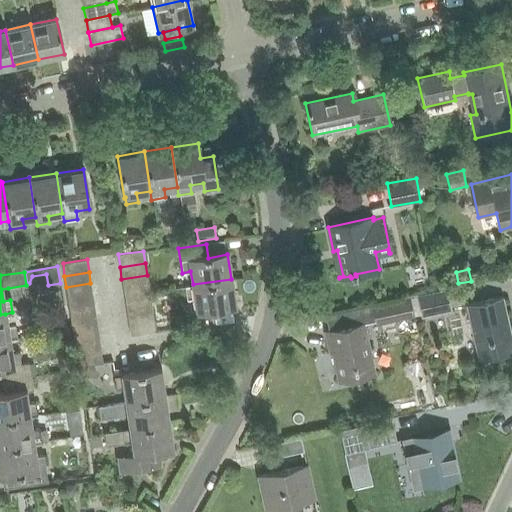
[(121,279),(123,291),(149,286),(147,275),(121,279)]
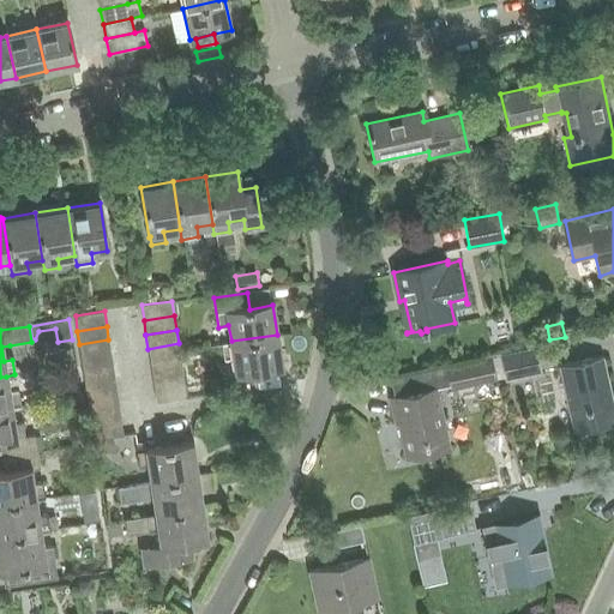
[(277,335),(232,341),(221,343),(224,361),(234,359),(236,375),(283,367),(277,335)]
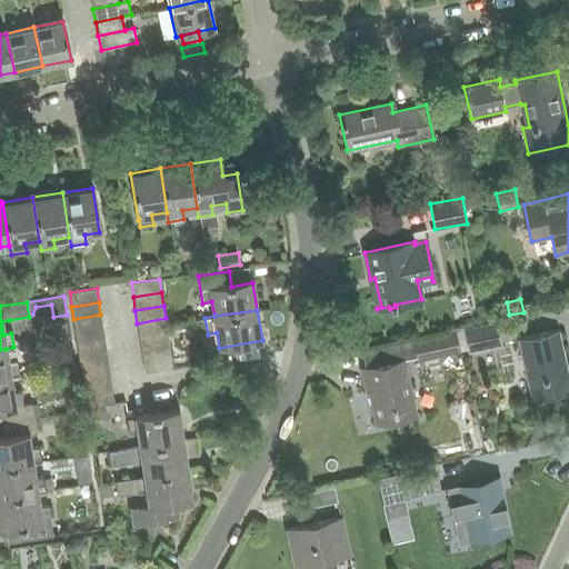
[(73,319),(76,331),(102,327),(100,315),(73,319)]
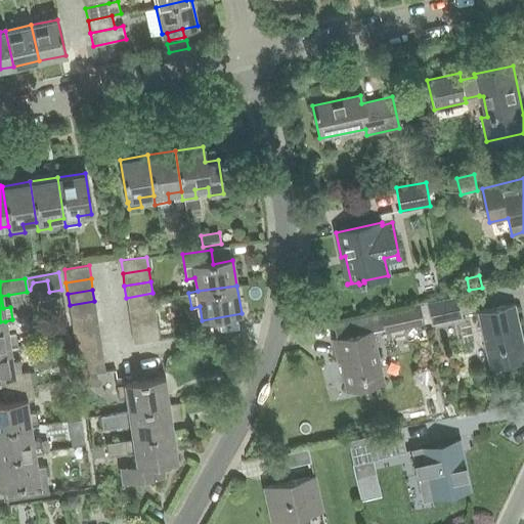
[(126,298),(128,309),(154,305),(153,293),(126,298)]
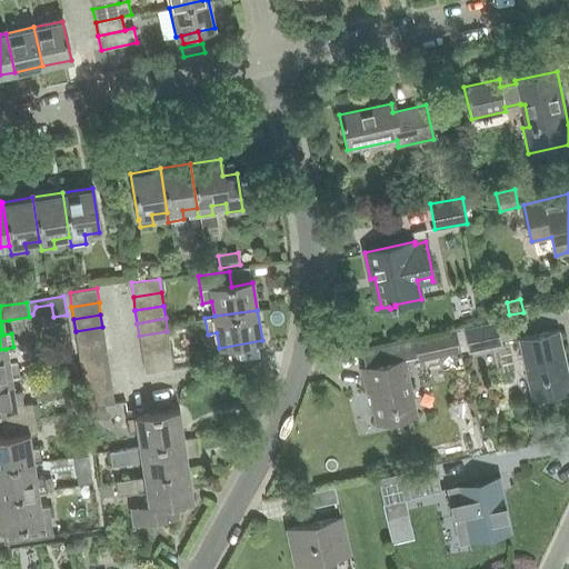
[(463,328),(468,351),(500,345),(496,321),(463,328)]
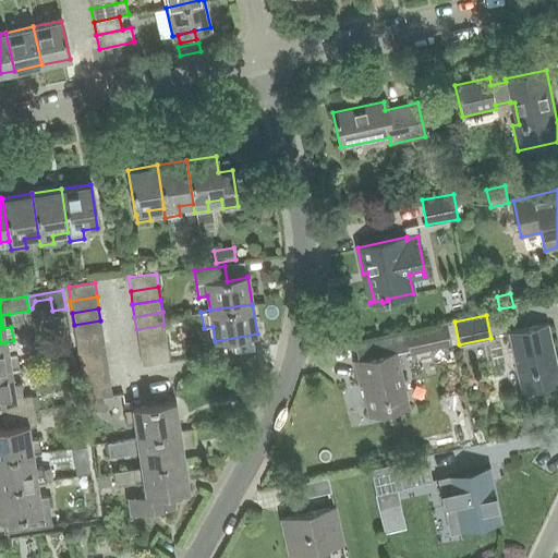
[(74,325),(76,338),(102,334),(100,320),(74,325)]
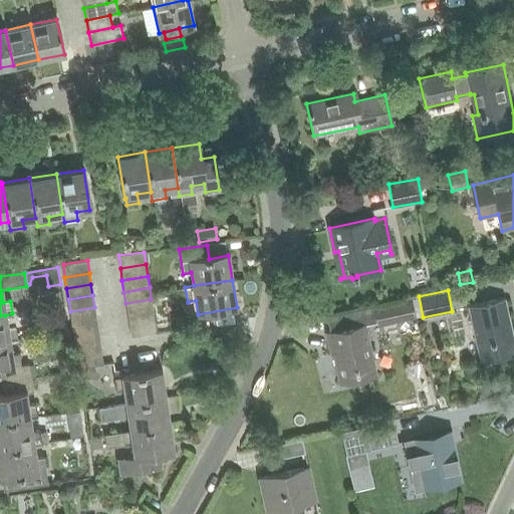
[(125,303),(127,315),(153,311),(151,299),(125,303)]
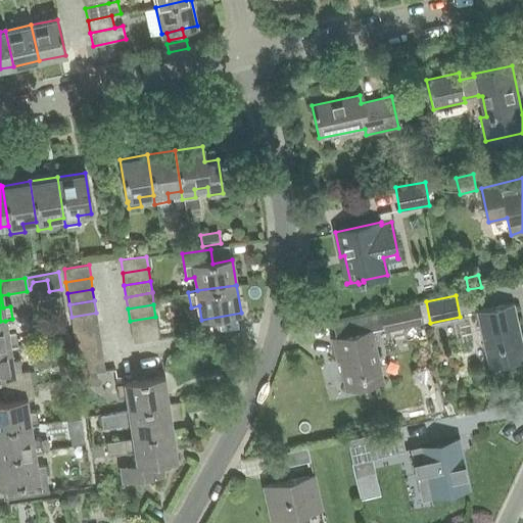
[(487,369),(522,361),(522,349),(514,305),(476,314),(487,369)]
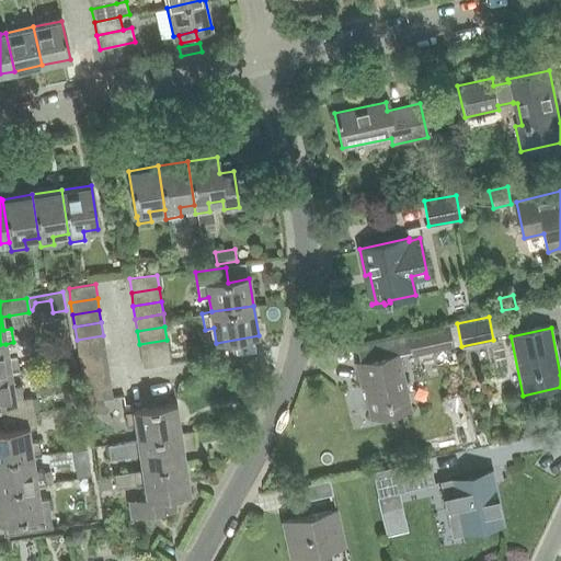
[(409,411),(397,355),(411,352),(412,356),(454,347),(449,329),(408,338),(408,334),(358,345),(362,363),(354,364),(359,388),(364,387),(370,420),(409,411)]
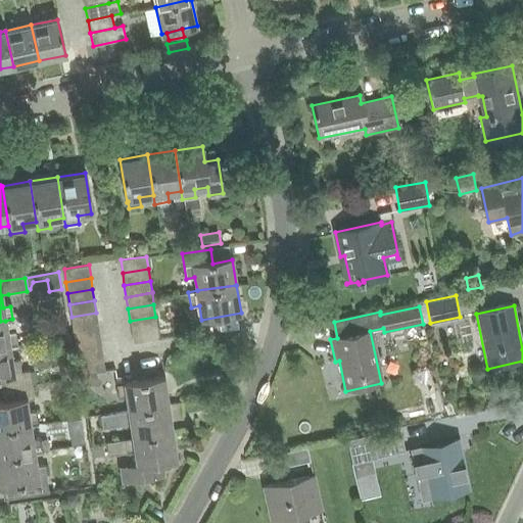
[(72,317),(73,329),(98,325),(96,313),(72,317)]
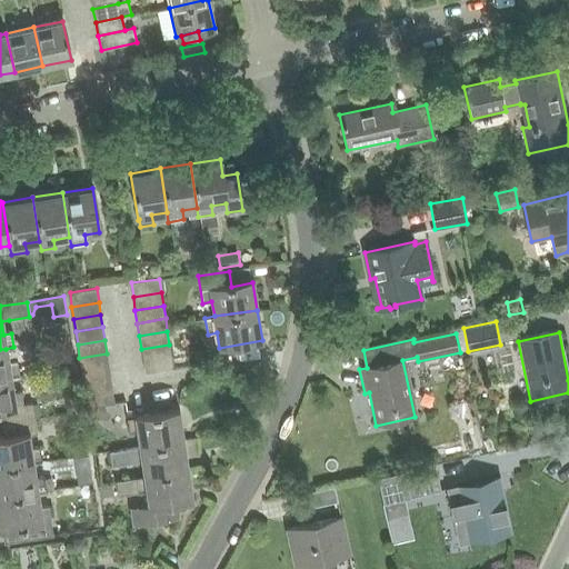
[(141,349),(142,361),(171,357),(169,345),(141,349)]
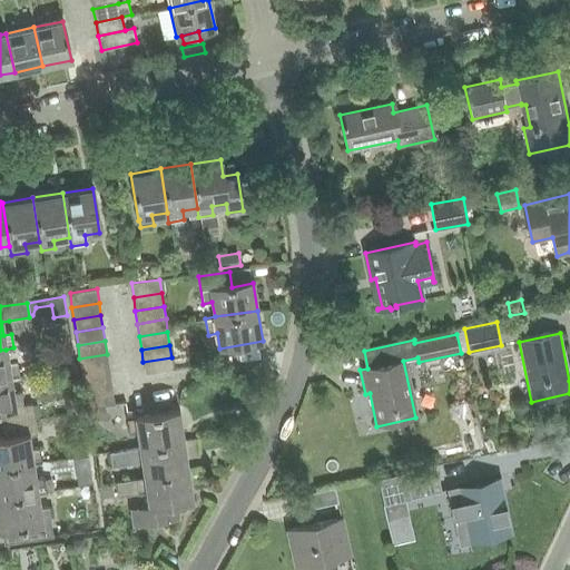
[(0,380),(10,379),(19,377),(17,364),(8,365),(6,350),(0,350),(0,380)]
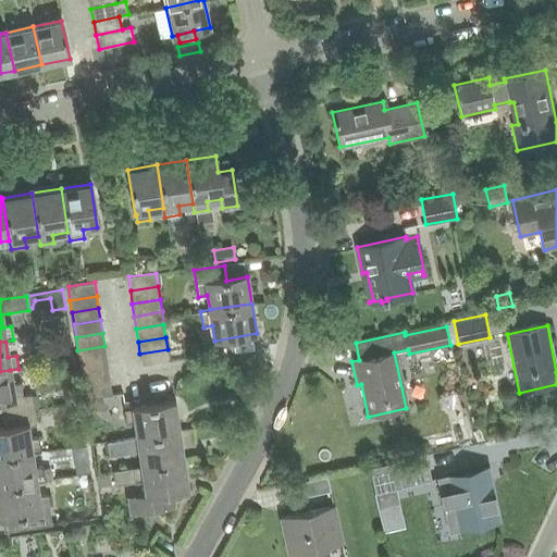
[(77,350),(79,361),(106,357),(104,346),(77,350)]
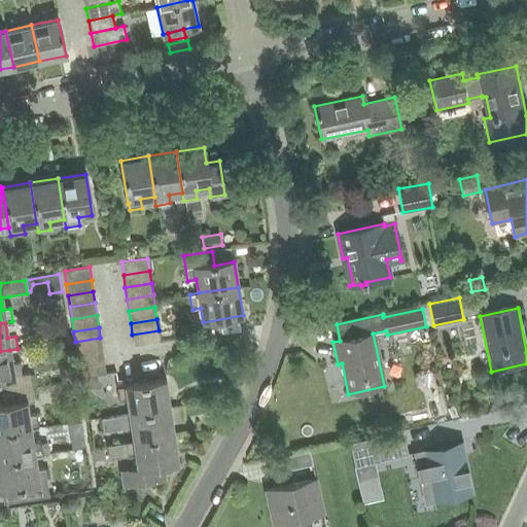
[(160,341),(159,330),(132,335),(134,345),(160,341)]
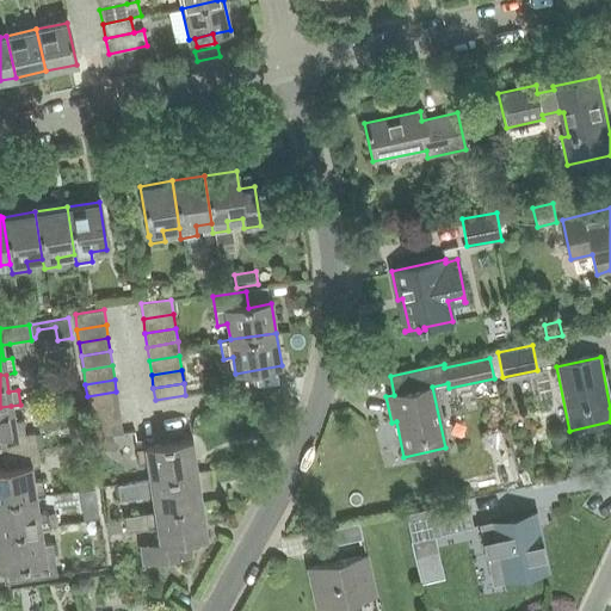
[(87,396),(90,411),(118,406),(116,392),(87,396)]
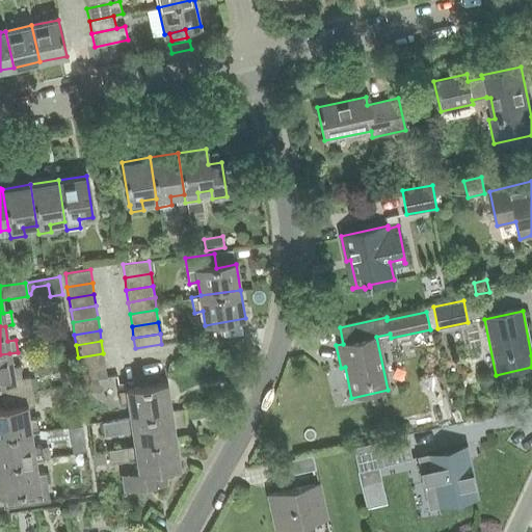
[(0,390),(1,397),(32,392),(30,377),(22,378),(20,368),(12,369),(9,353),(0,354),(0,390)]
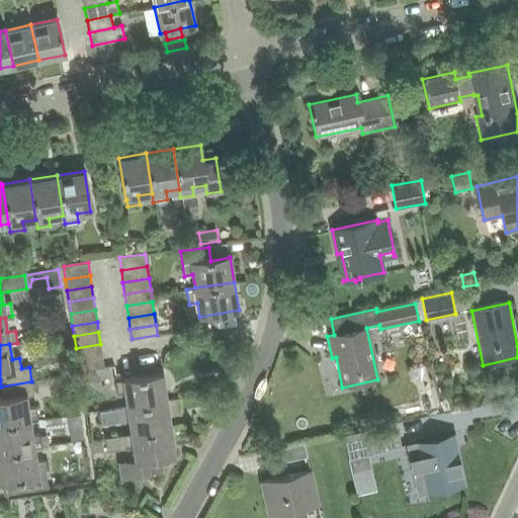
[(76,348),(78,360),(102,356),(100,344),(76,348)]
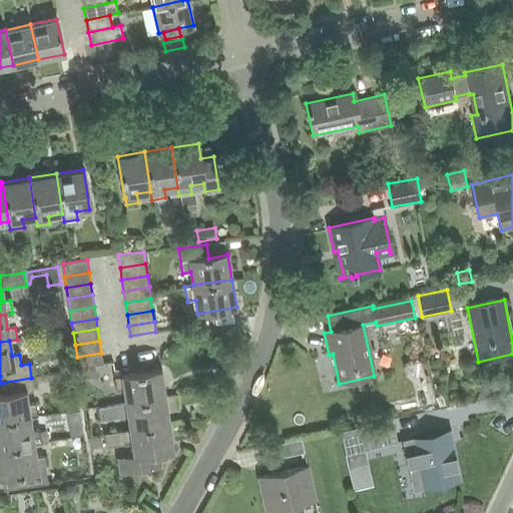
[(103,364),(101,353),(77,357),(78,368),(103,364)]
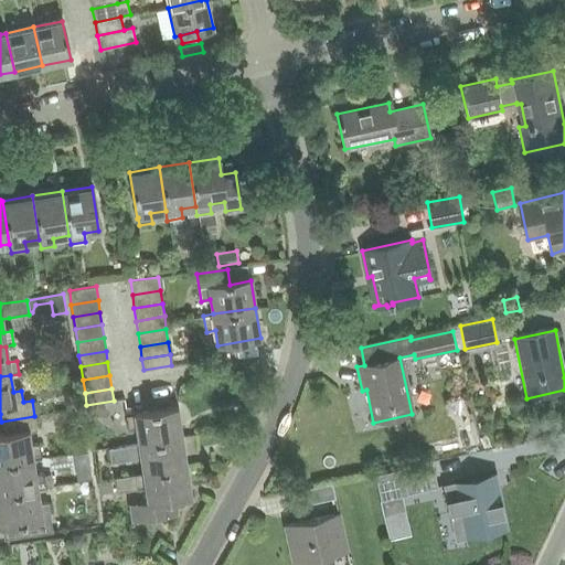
[(136,429),(138,445),(181,437),(177,407),(131,415),(132,417),(124,418),(126,432),(136,429)]
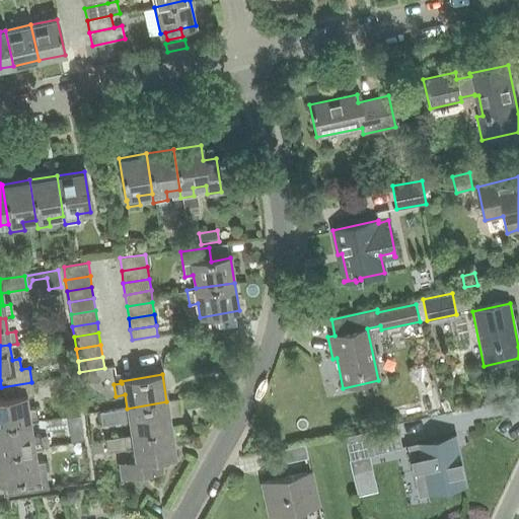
[(0,399),(0,427),(30,423),(39,422),(35,408),(28,410),(26,396),(33,395),(31,382),(1,387),(3,399),(0,399)]
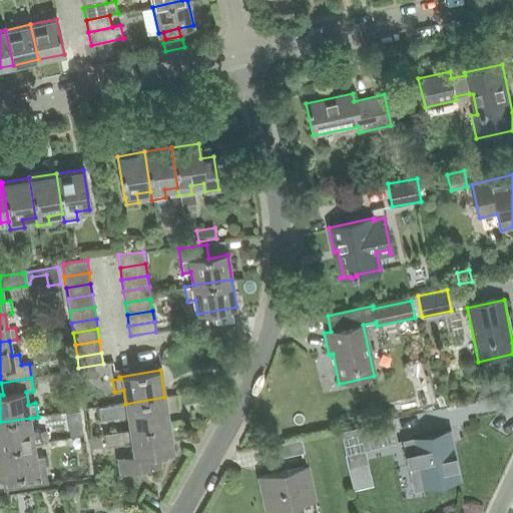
[(164,397),(125,404),(116,405),(98,408),(101,422),(127,418),(129,430),(168,424),(164,397)]
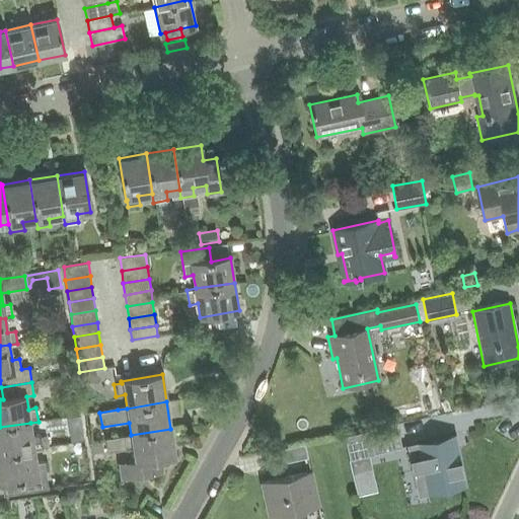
[(0,427),(0,455),(34,450),(43,449),(40,435),(32,436),(30,423),(0,427)]
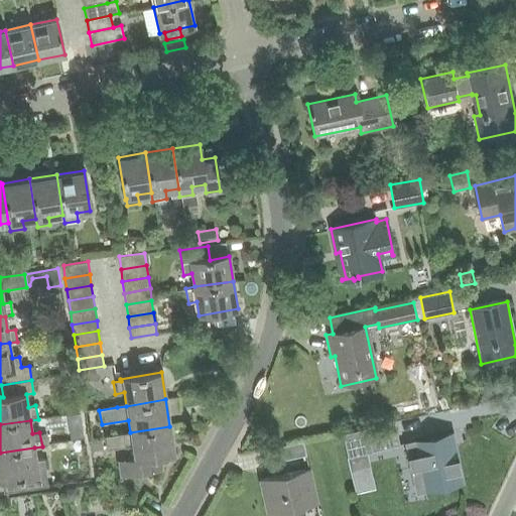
[(343,433),(348,457),(399,444),(394,421),(343,433)]
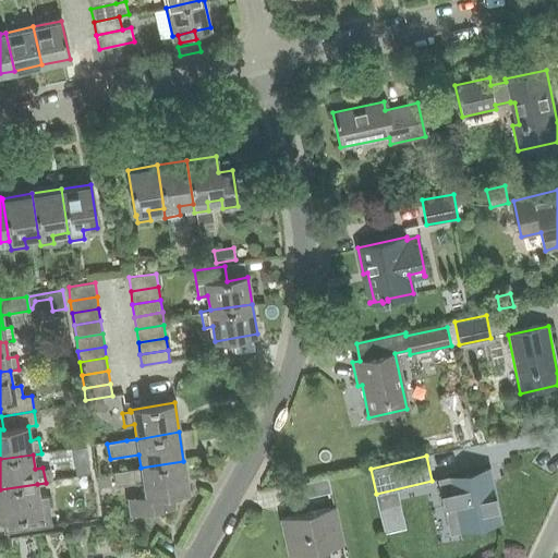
[(141,468),(131,470),(113,472),(116,487),(143,483),(145,497),(135,498),(138,513),(174,507),(171,493),(189,489),(183,461),(141,468)]
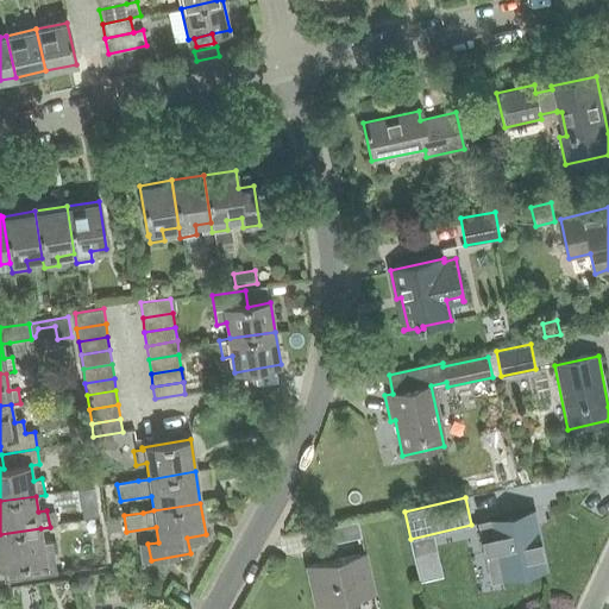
[(56,510),(48,513),(50,525),(58,523),(56,510)]
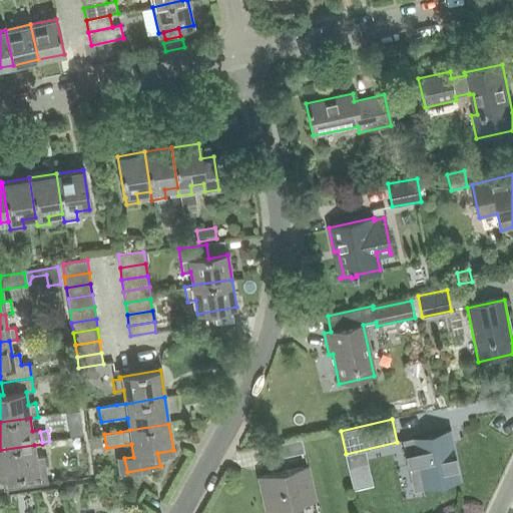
[(446,432),(414,439),(402,442),(407,465),(419,463),(425,489),(456,482),(446,432)]
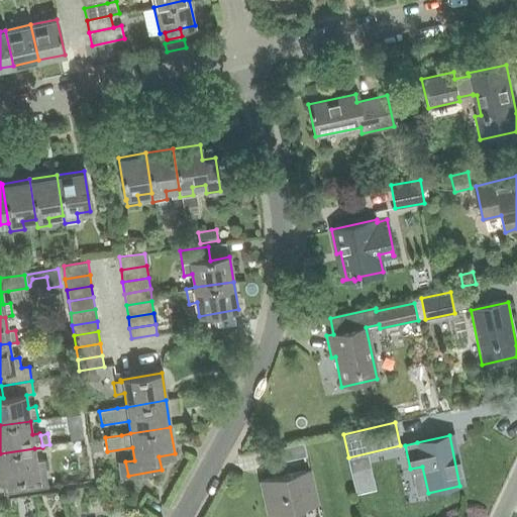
[(90,441),(91,451),(102,449),(101,439),(90,441)]
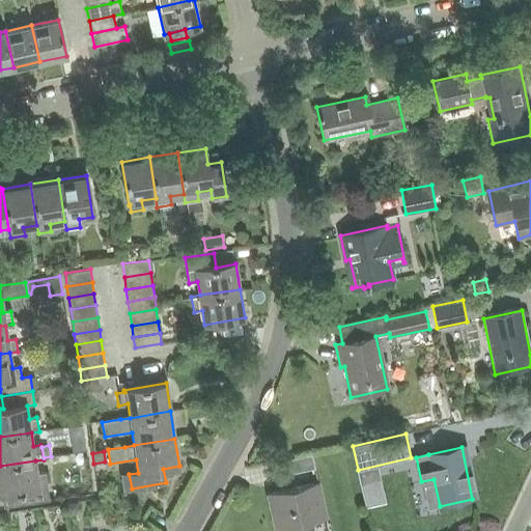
[(313,530),(312,522),(326,519),(311,455),(286,460),(289,474),(313,469),(316,483),(266,495),(274,530),(289,527),(290,530),(313,530)]
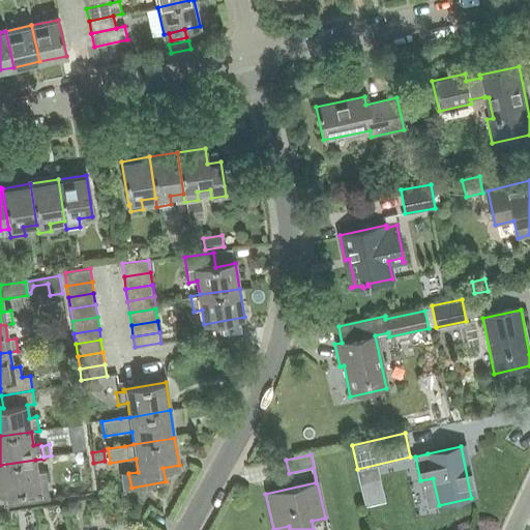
[(37,473),(35,460),(0,465),(0,493),(20,491),(22,503),(50,499),(46,472),(37,473)]
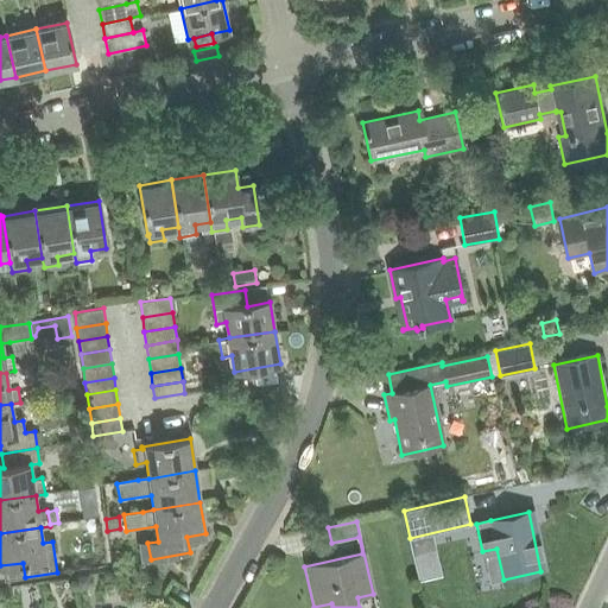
[(88,574),(74,576),(76,591),(84,589),(89,583),(88,574)]
